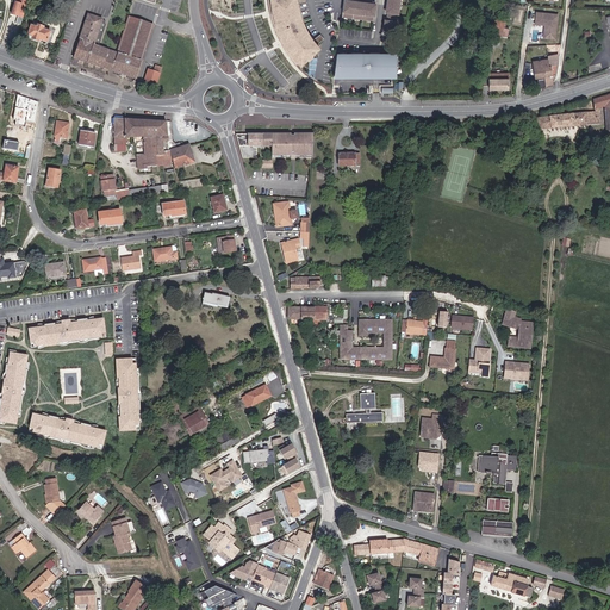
[(274,16),(271,0),(268,0),(272,16),(280,41),(290,56),(297,64),(299,63),(287,48),(278,27),(274,16)]
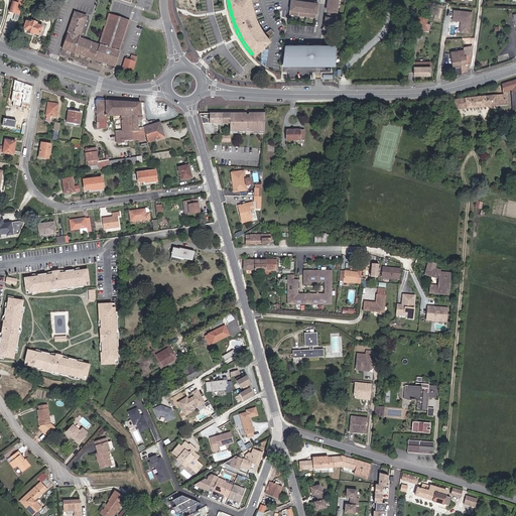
[(258,22),(252,3),(260,2),(259,0),(229,0),(232,13),(235,23),(243,40),(253,53),(254,55),(261,49),(262,50),(264,47),(270,40),(268,37),(274,32),(271,29),(265,33),(258,22)]
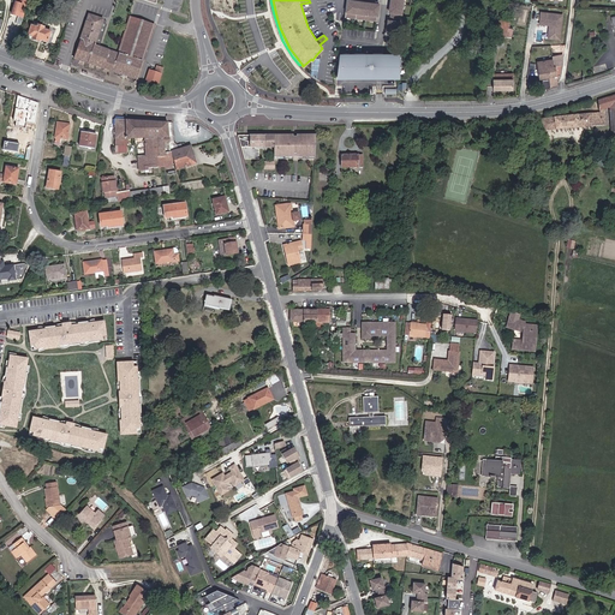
[(399,35),(402,0),(390,0),(390,4),(389,15),(392,15),(392,18),(390,22),(388,22),(387,34),(399,35)]
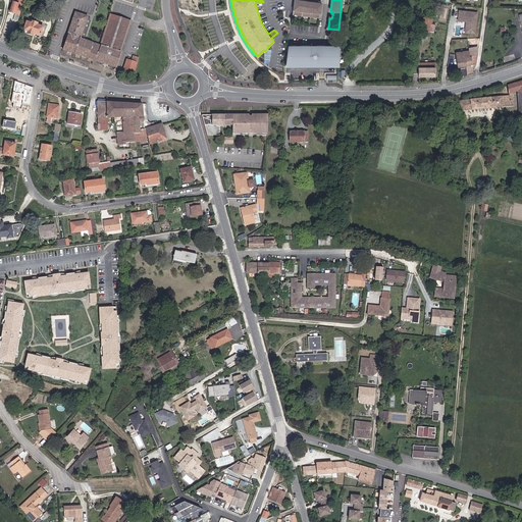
[(304,3),(294,1),(293,15),(302,16),(310,17),(319,19),(321,5),(312,4),(304,3)]
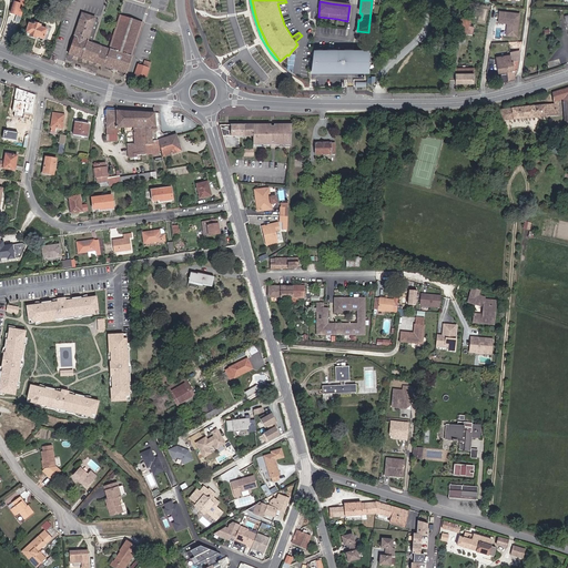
[(21,17),(24,8),(21,7),(22,4),(20,3),(14,2),(11,13),(21,17)]
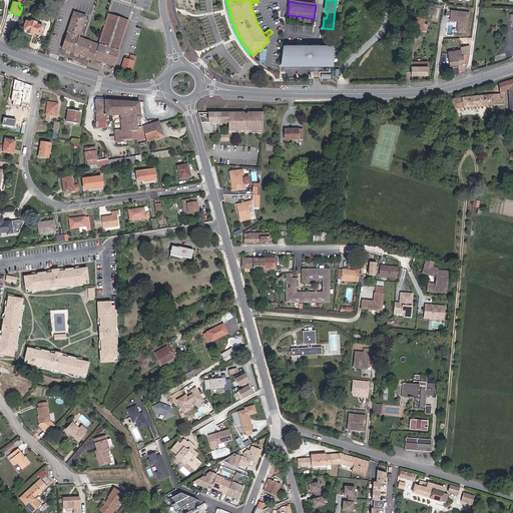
[(425,3),(420,2),(417,16),(419,16),(420,7),(424,8),(425,3)]
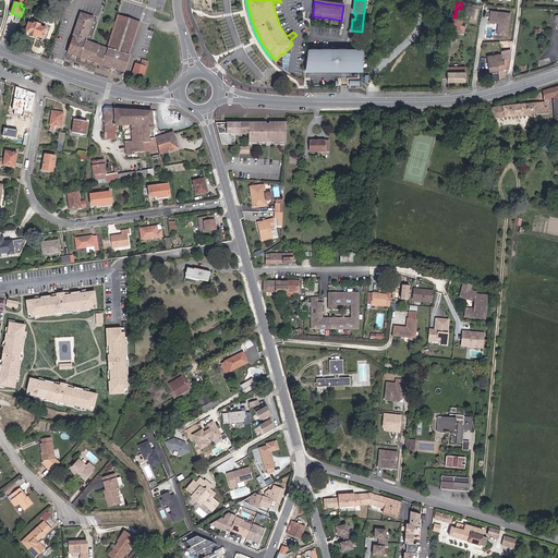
[(62,19),(67,7),(59,4),(55,16),(62,19)]
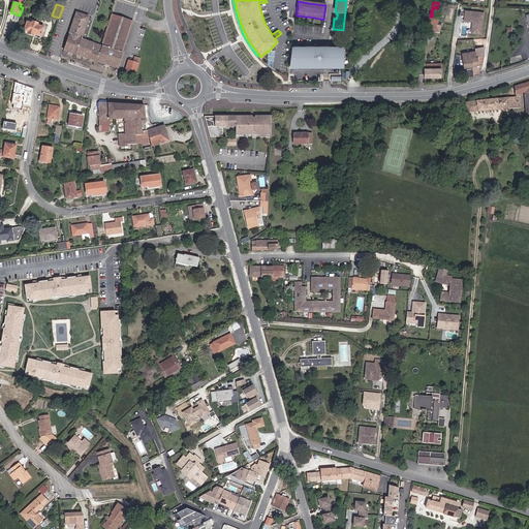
[(477,12),(466,11),(465,21),(472,21),(473,21),(474,22),(473,23),(472,32),(481,34),(484,13),(480,12),(479,11),(478,11),(477,12)]
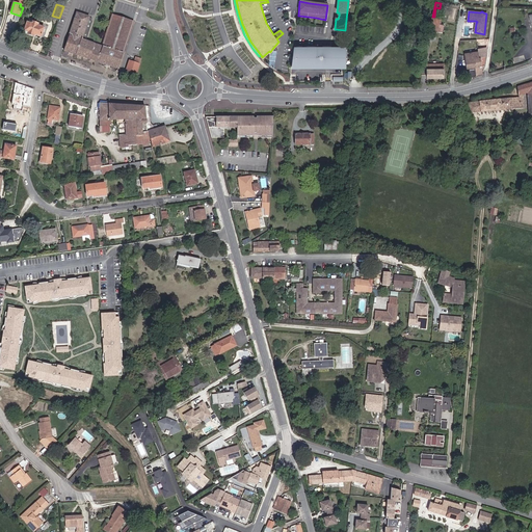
[(124,53),(133,22),(113,16),(103,47),(85,41),(85,38),(87,37),(92,22),(91,20),(92,18),(89,17),(77,12),(64,51),(106,64),(109,65),(118,69),(124,53)]
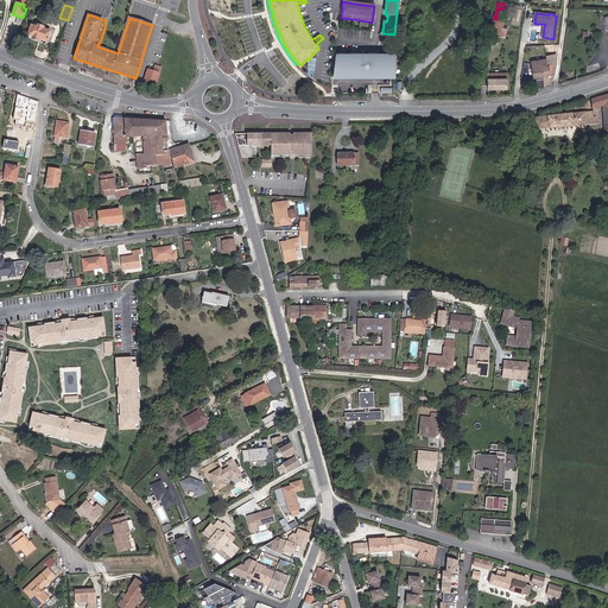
[(502,27),(504,21),(494,19),(491,35),(501,36),(502,27)]
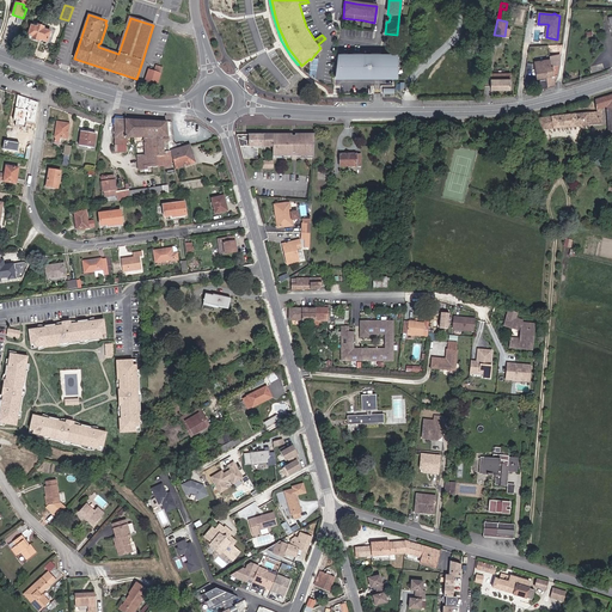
[(48,42),(51,32),(43,29),(44,28),(37,25),(36,28),(31,25),(28,35),(34,37),(32,38),(40,41),(40,40),(48,42)]
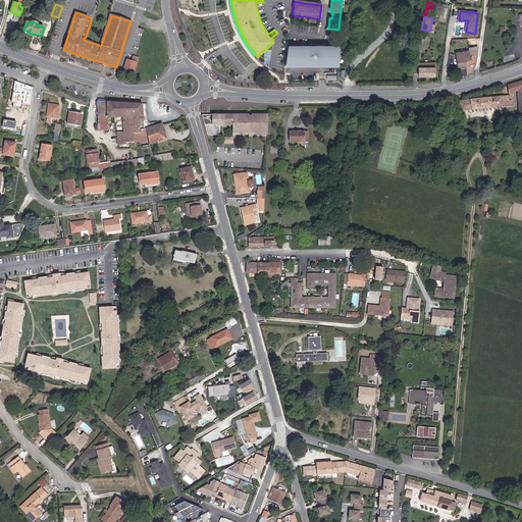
[(470,56),(469,54),(469,49),(469,48),(468,47),(467,48),(466,48),(466,47),(460,48),(461,51),(456,52),(456,56),(454,56),(454,59),(453,59),(454,65),(458,64),(458,67),(466,65),(465,57),(470,56)]
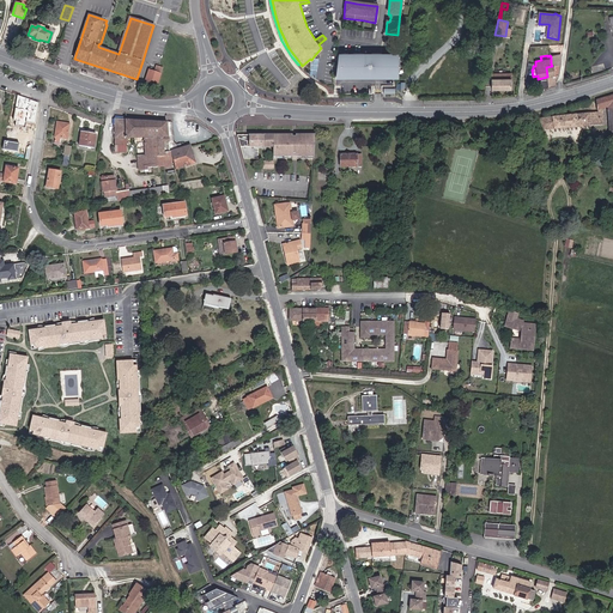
[(364,58),(339,58),(335,78),(394,78),(398,78),(398,56),(370,58),(370,60),(364,60),(364,58)]
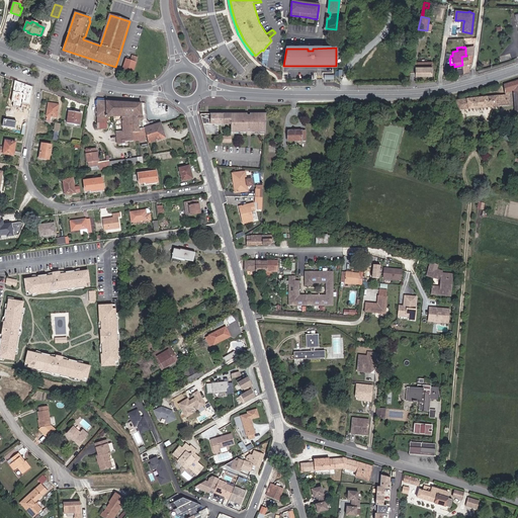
[(471,64),(472,55),(466,56),(461,57),(462,65),(471,64)]
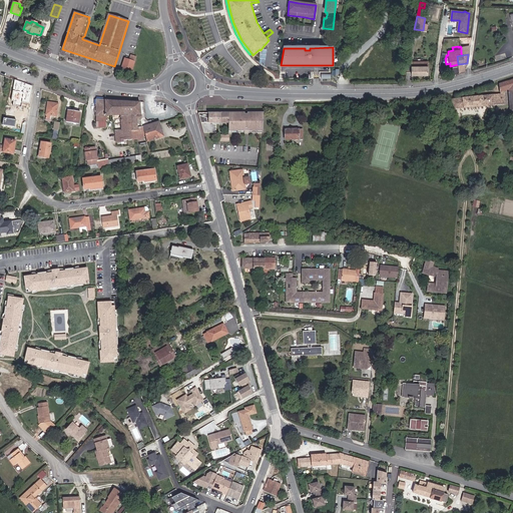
[(131,71),(136,57),(131,55),(129,60),(125,58),(121,68),(131,71)]
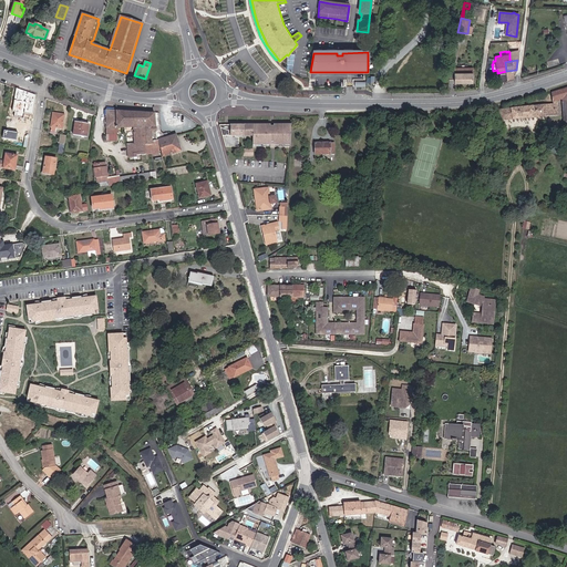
[(473,83),(473,69),(466,69),(466,68),(455,69),(455,83),(473,83)]
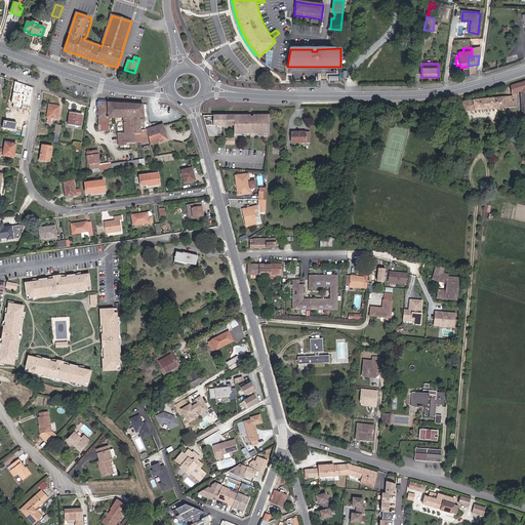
[(517,107),(516,93),(520,91),(522,117),(524,116),(524,81),(511,86),(513,95),(494,97),(461,102),(462,112),(517,107)]
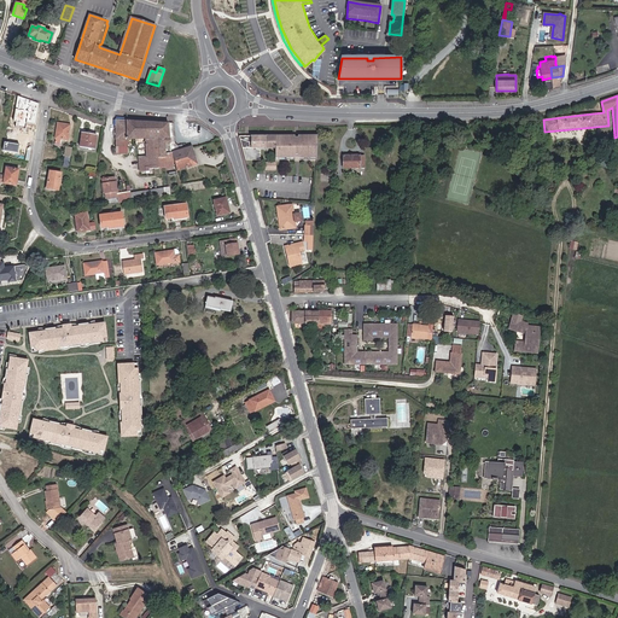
[(27,123),(29,111),(16,109),(13,121),(17,122),(17,127),(25,128),(25,123),(27,123)]
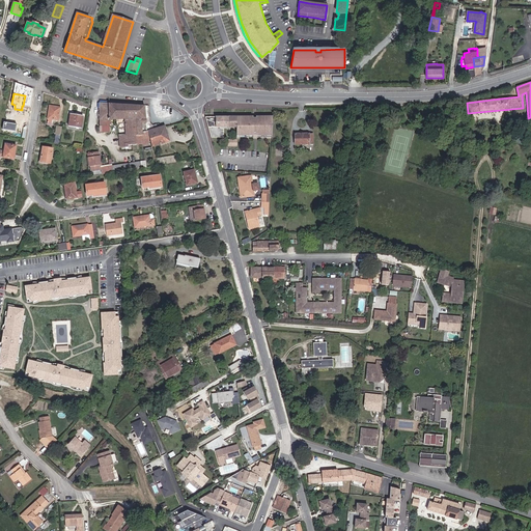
[(146,118),(144,106),(101,103),(100,104),(100,132),(109,132),(109,124),(111,124),(111,119),(124,119),(127,135),(119,135),(120,147),(128,147),(128,145),(142,144),(142,145),(148,144),(148,143),(148,139),(149,139),(148,131),(146,132),(145,118),(146,118)]
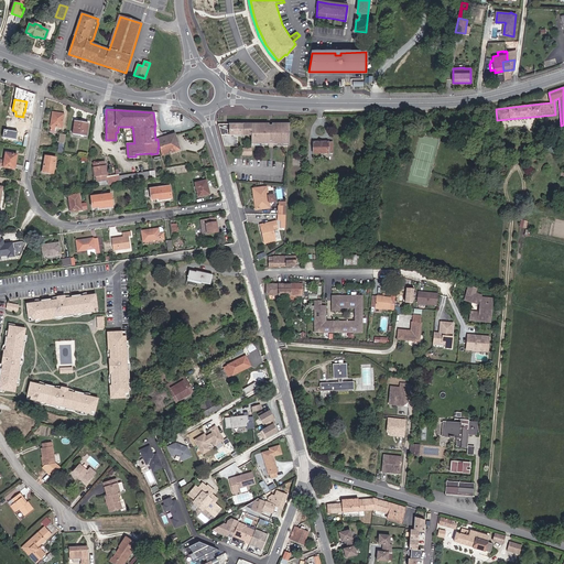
[(62,128),(64,115),(58,114),(53,112),(50,132),(55,133),(56,131),(55,131),(55,127),(62,128)]
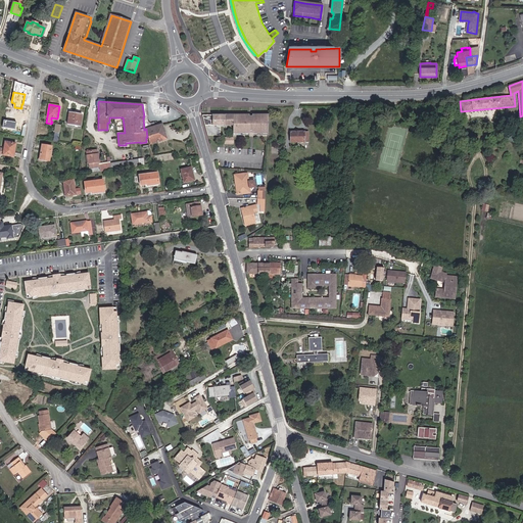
[(80,127),(82,113),(69,112),(67,125),(80,127)]
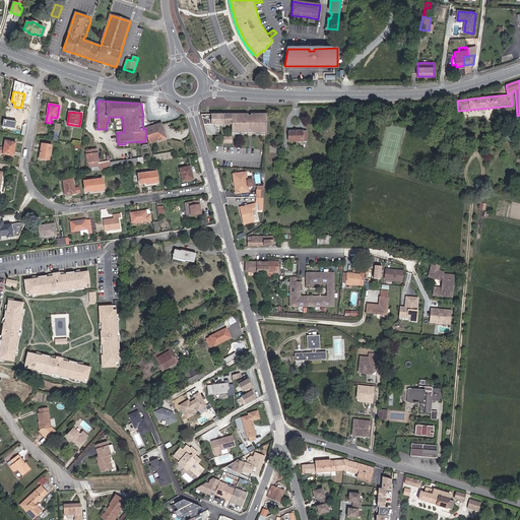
[(206,134),(219,134),(219,125),(222,125),(222,126),(225,126),(225,125),(232,125),(232,133),(266,132),(267,114),(251,114),(251,117),(247,117),(248,114),(212,114),(201,115),(204,124),(206,134)]
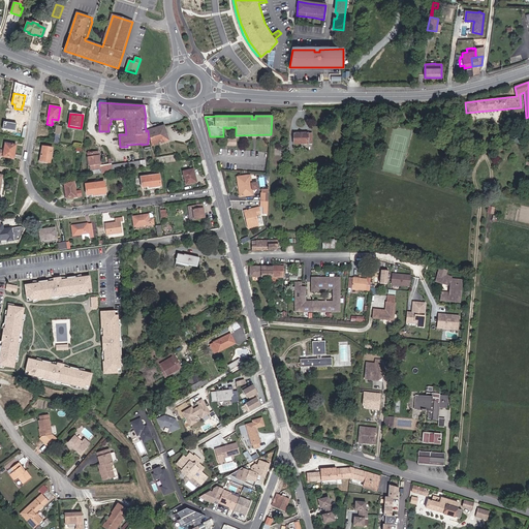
[(169,141),(164,125),(148,130),(149,138),(150,138),(151,143),(151,146),(169,141)]
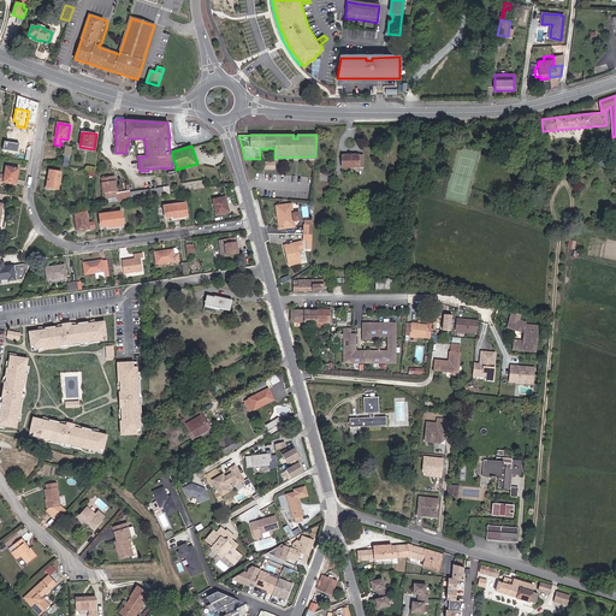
[(363,167),(363,155),(359,155),(342,155),(342,167),(363,167)]
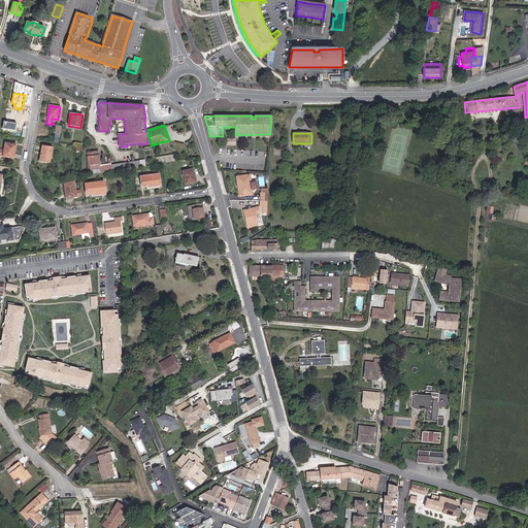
[(0,156),(13,159),(17,144),(5,143),(4,151),(0,150),(0,156)]
